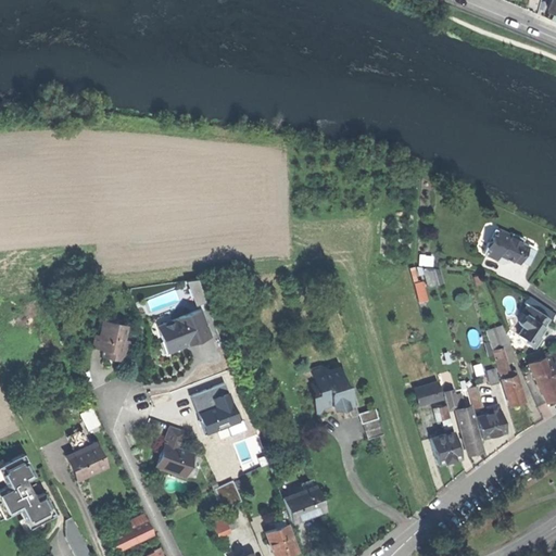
[(555,13),(550,11),(546,19),(555,22),(555,13)]
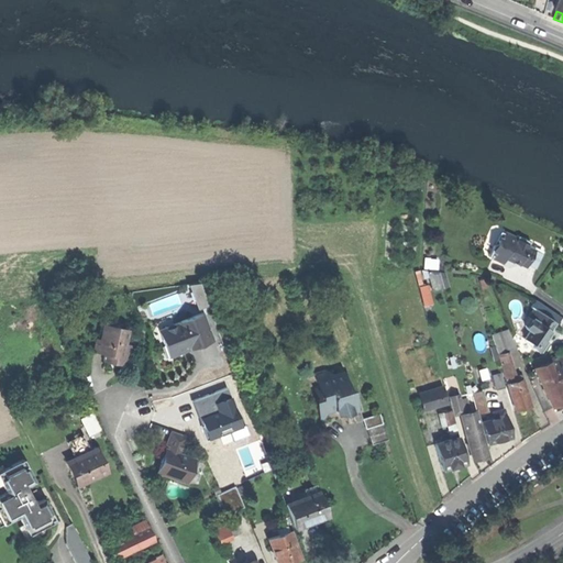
[(519,262),(534,268),(538,260),(541,253),(527,246),(529,241),(517,235),(516,239),(506,234),(503,243),(493,245),(488,256),(501,262),(504,258),(518,265),(519,262)]
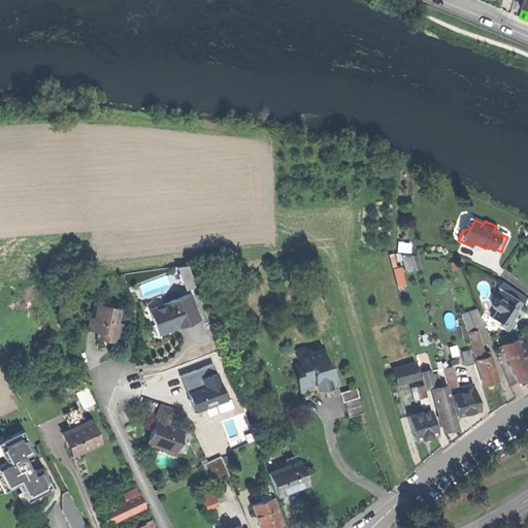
[(411,251),(413,241),(399,241),(399,250),(411,251)]
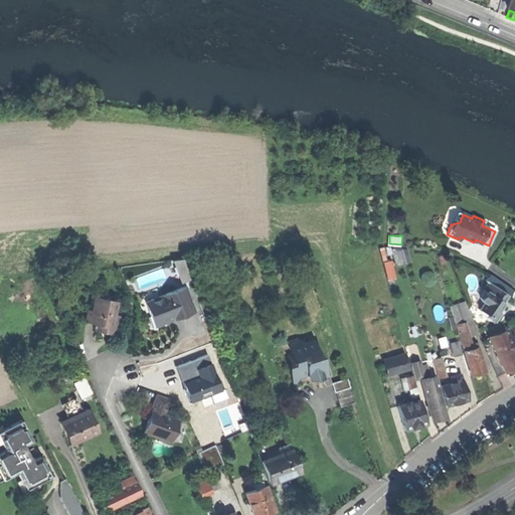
[(395,264),(411,262),(409,244),(393,246),(395,264)]
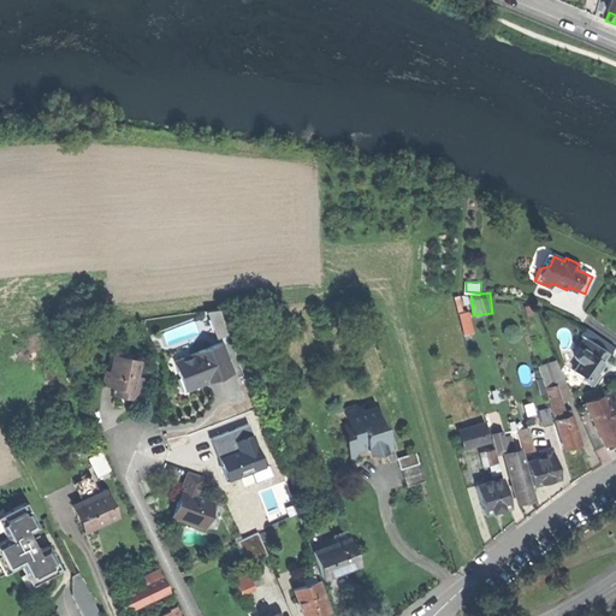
[(219,307),(211,309),(214,326),(224,325),(219,307)]
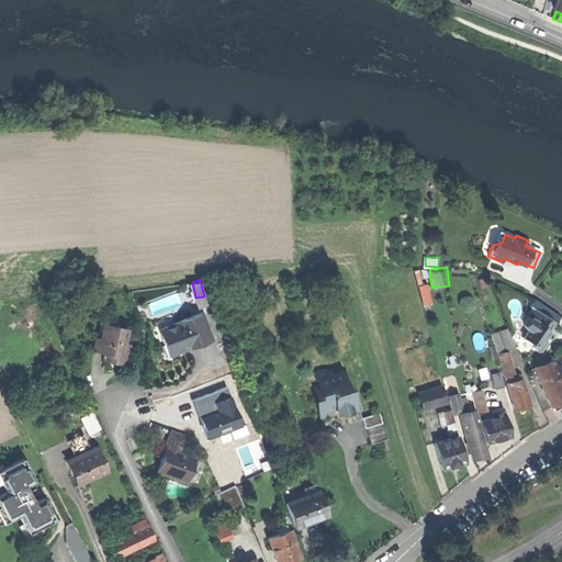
[(534,349),(542,355),(549,343),(547,341),(552,333),(551,332),(553,328),(555,324),(561,328),(561,325),(559,323),(561,317),(561,316),(538,301),(534,307),(535,308),(530,317),(532,318),(527,328),(531,330),(526,339),(536,346),(534,349)]
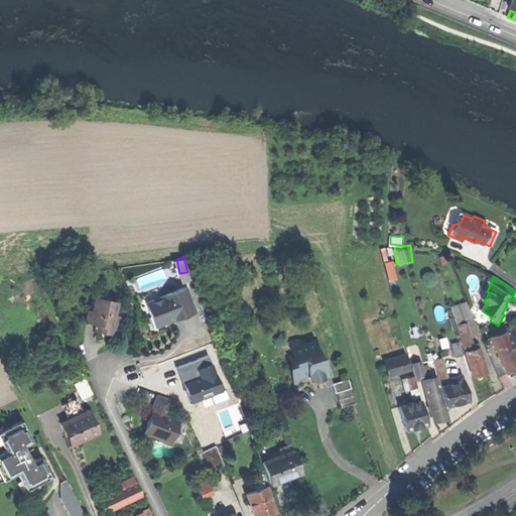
[(149,313),(154,327),(174,318),(173,315),(180,313),(181,315),(196,310),(185,285),(144,300),(149,313)]
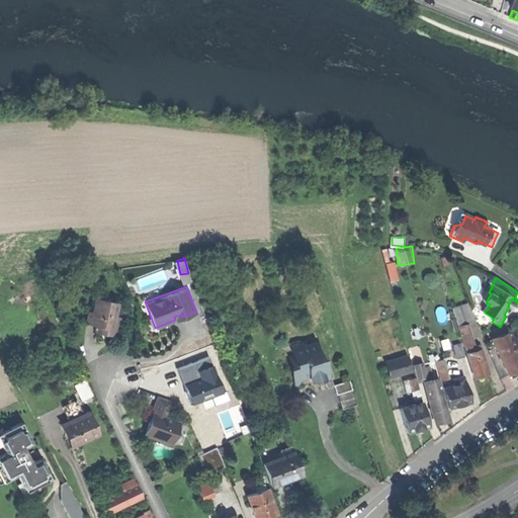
[(88,312),(85,324),(96,326),(96,329),(104,330),(103,335),(115,337),(119,318),(114,317),(116,304),(95,299),(92,313),(88,312)]
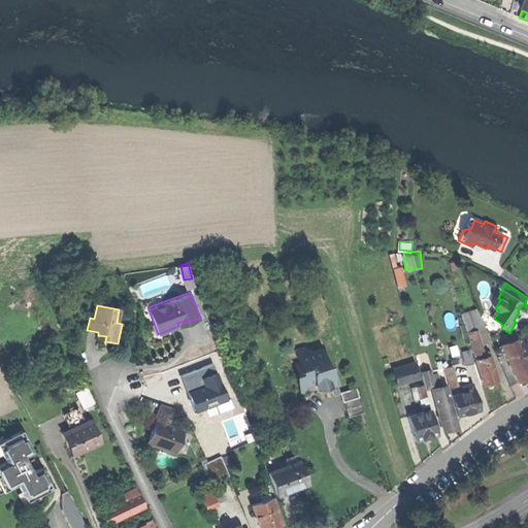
[(490,316),(494,319),(499,310),(495,308),(490,316)]
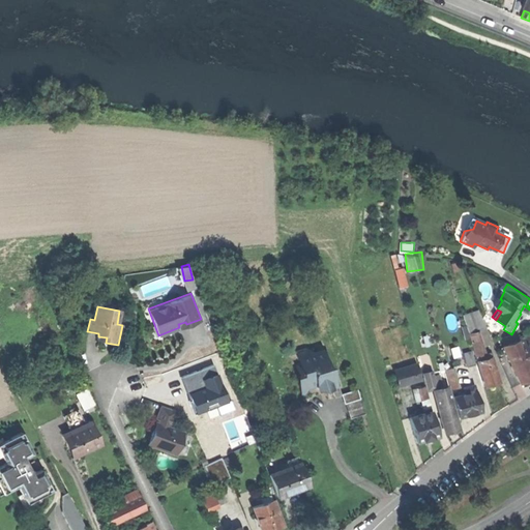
[(464,320),(467,332),(474,330),(486,327),(480,311),(472,313),(473,318),(464,320)]
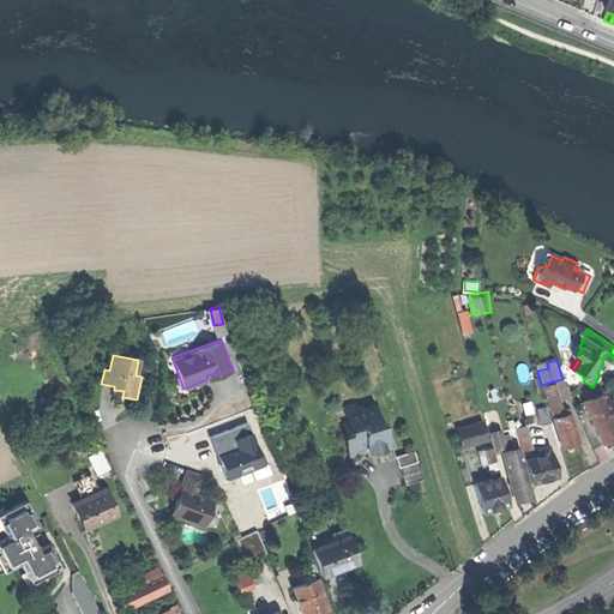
[(541,385),(549,411),(558,409),(549,383),(541,385)]
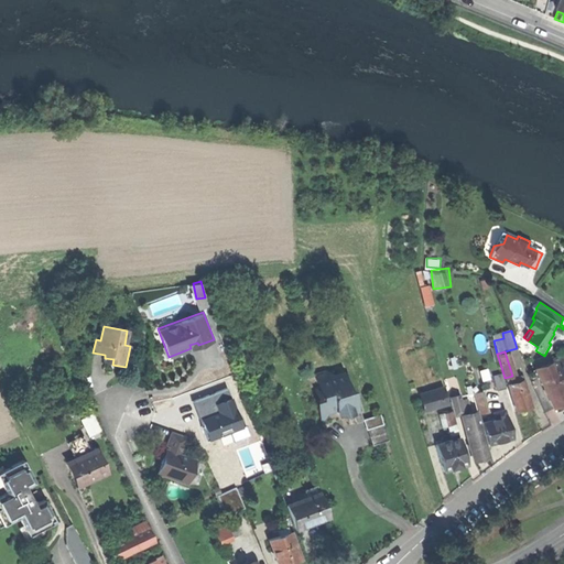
[(534,366),(553,407),(563,401),(563,367),(557,355),(534,366)]
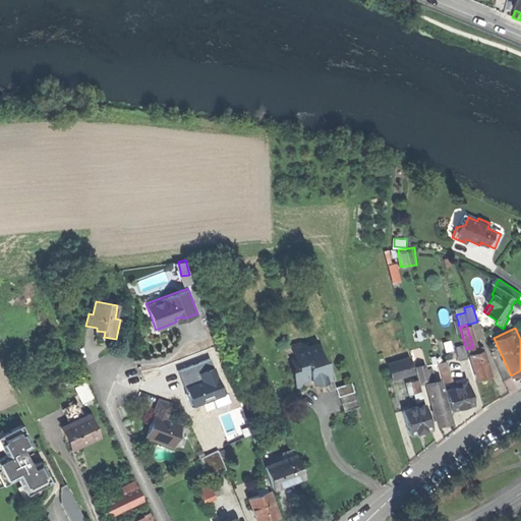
[(290,346),(292,353),(302,350),(300,343),(290,346)]
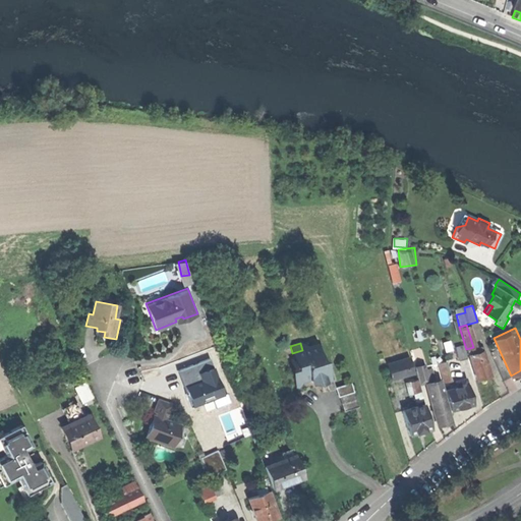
[(455,345),(458,359),(466,356),(463,343),(455,345)]
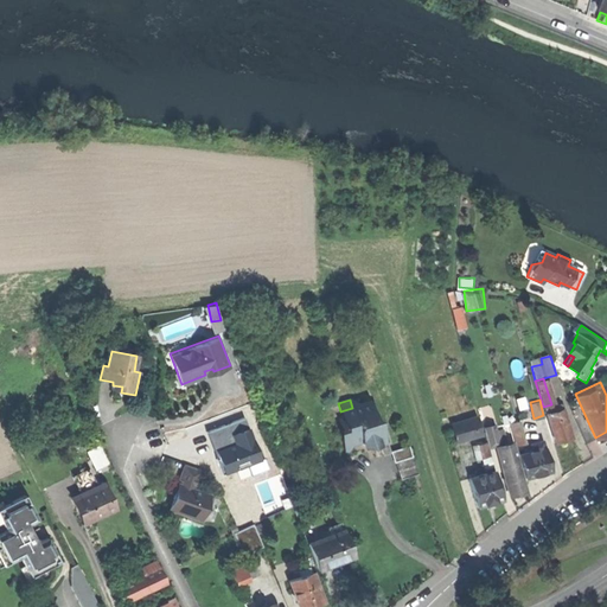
[(352,408),(340,411),(346,429),(342,430),(344,439),(351,443),(362,440),(363,443),(370,441),(384,436),(379,425),(377,426),(369,402),(352,408)]
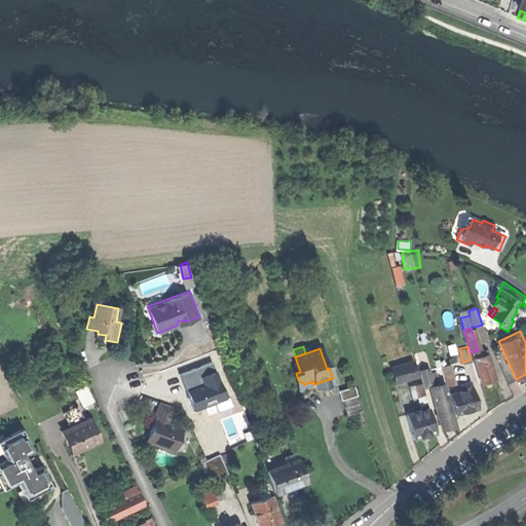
[(472,359),(474,358),(488,354),(486,348),(478,350),(471,352),(472,359)]
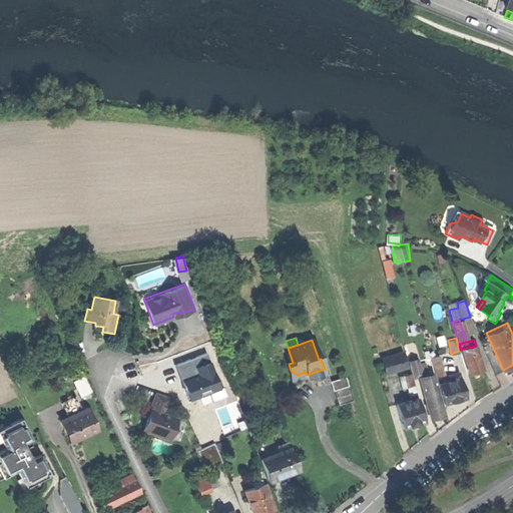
[(462,349),(468,371),(475,369),(482,367),(476,346),(462,349)]
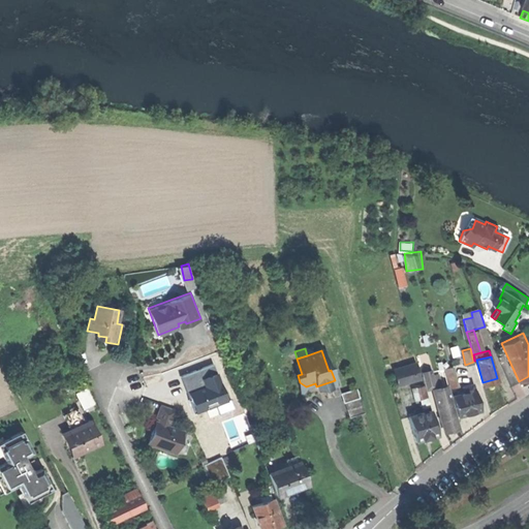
[(292,360),(298,375),(302,374),(297,359),(292,360)]
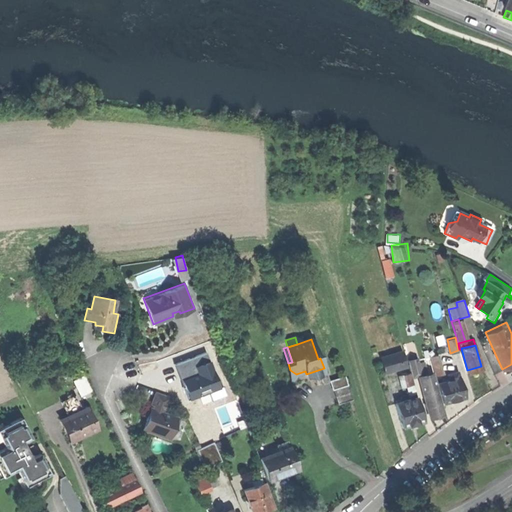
[(385,370),(405,364),(401,350),(381,355),(385,370)]
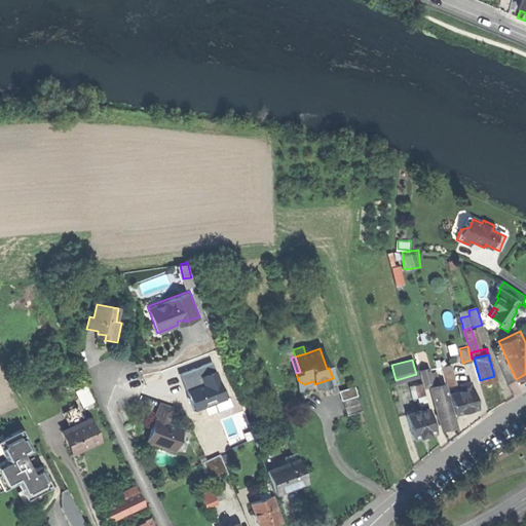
[(207,366),(214,385),(223,382),(215,363),(207,366)]
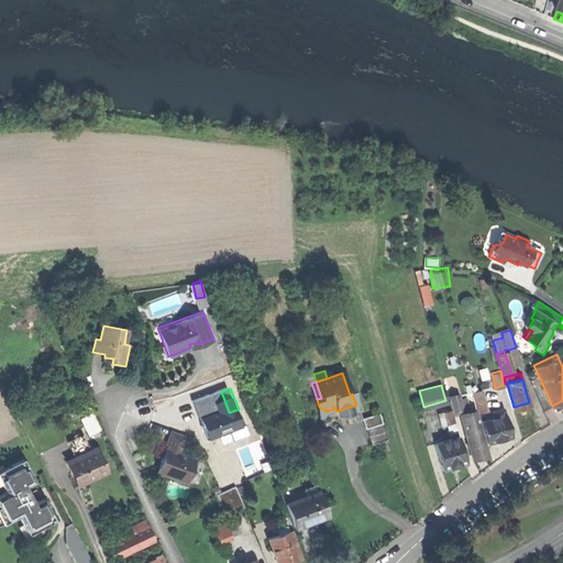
[(473,390),(478,412),(485,410),(479,389),(473,390)]
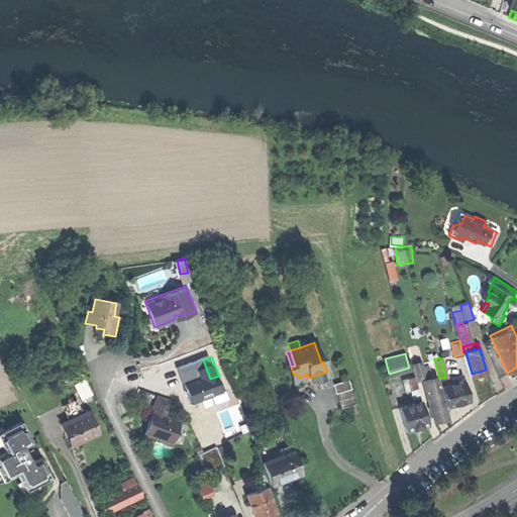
[(411,364),(414,375),(415,379),(425,376),(421,360),(419,362),(411,364)]
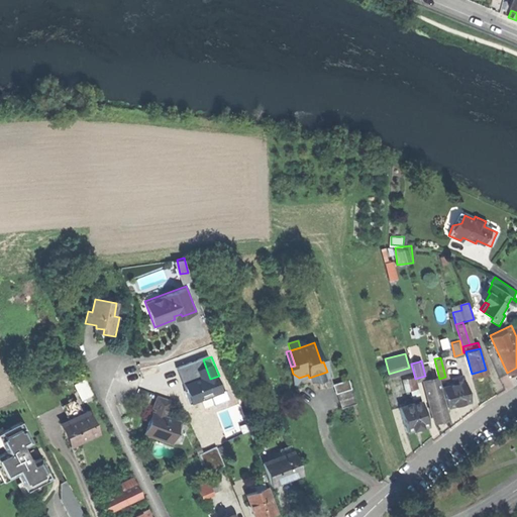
[(325,387),(333,384),(330,375),(322,378),(325,387)]
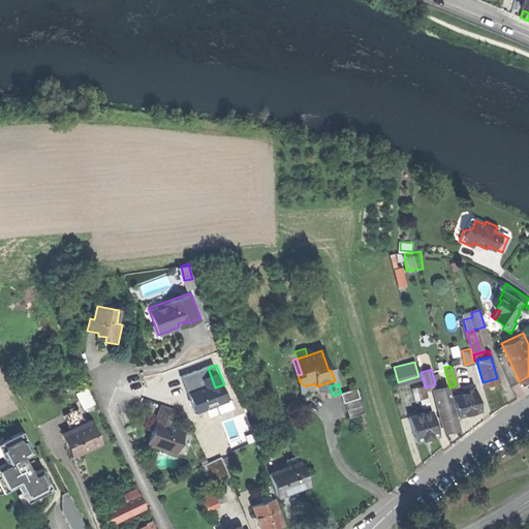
[(419,398),(427,396),(425,387),(424,383),(416,385),(419,398)]
